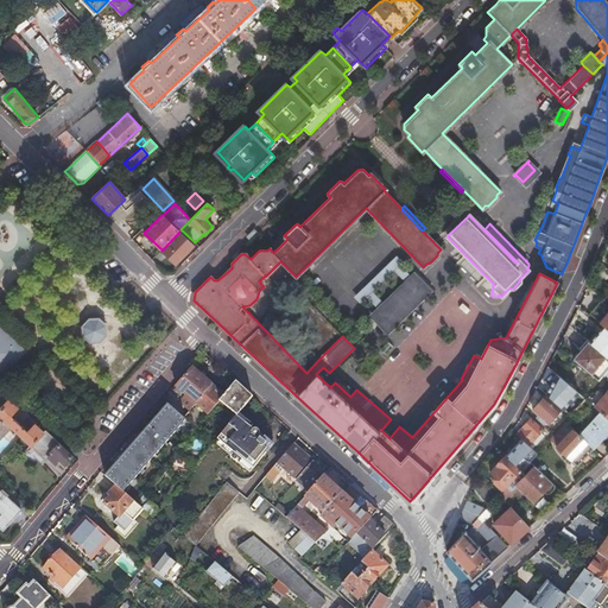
[(179,232),(162,251),(176,265),(194,247),(179,232)]
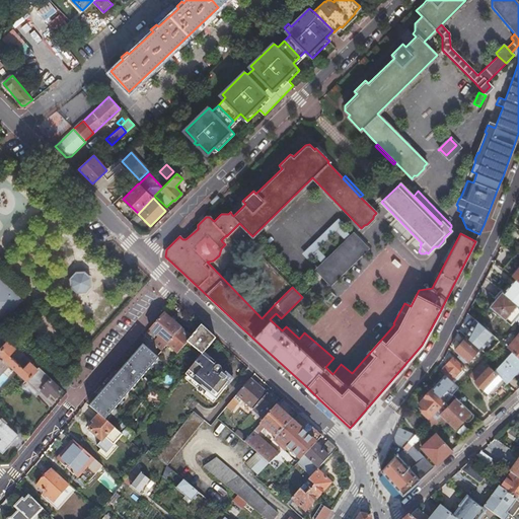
[(420,243),(392,216),(388,220),(416,247),(420,243)]
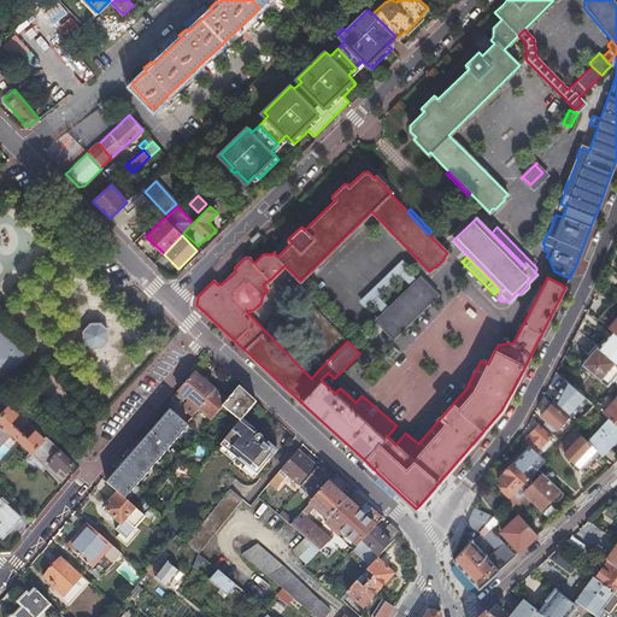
[(416,276),(409,265),(357,294),(369,315),(385,306),(380,295),(416,276)]
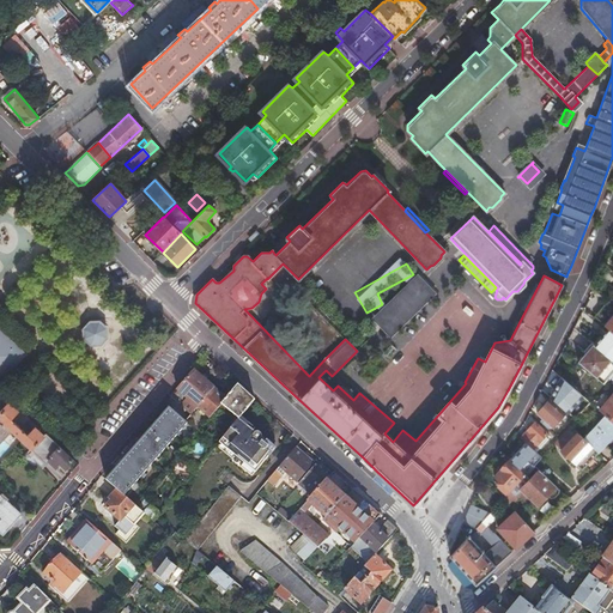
[(418,275),(416,279),(428,291),(430,287),(418,275)]
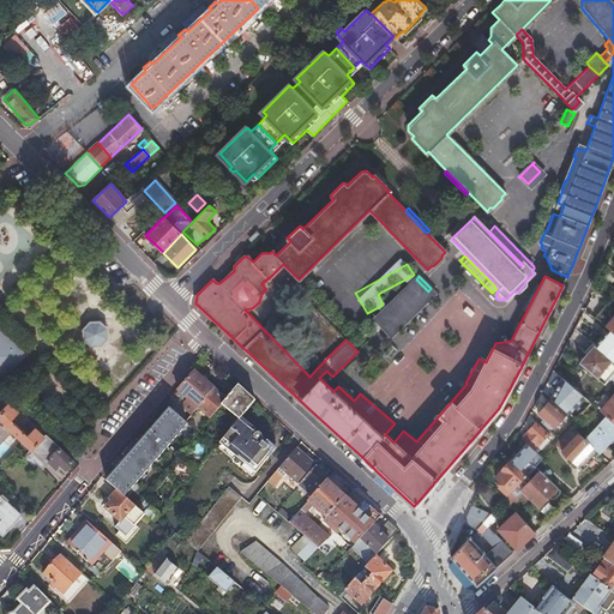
[(428,292),(416,280),(375,319),(386,331),(428,292)]
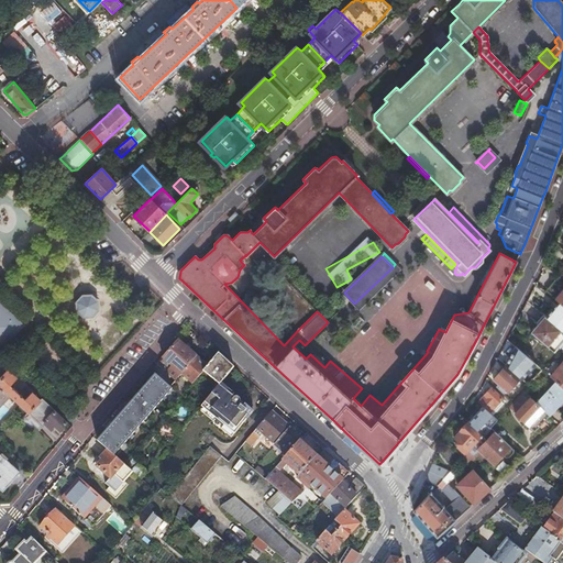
[(94,293),(83,293),(76,300),(76,310),(84,318),(94,317),(101,310),(101,299),(94,293)]
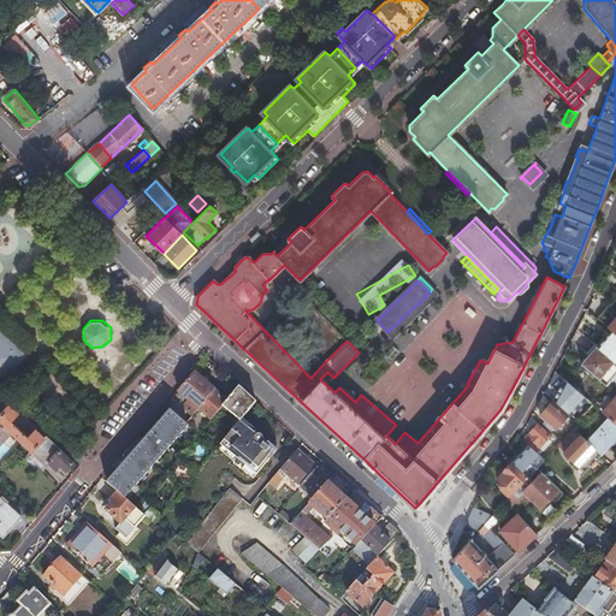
[(0,331),(0,384),(4,380),(27,356),(0,331)]
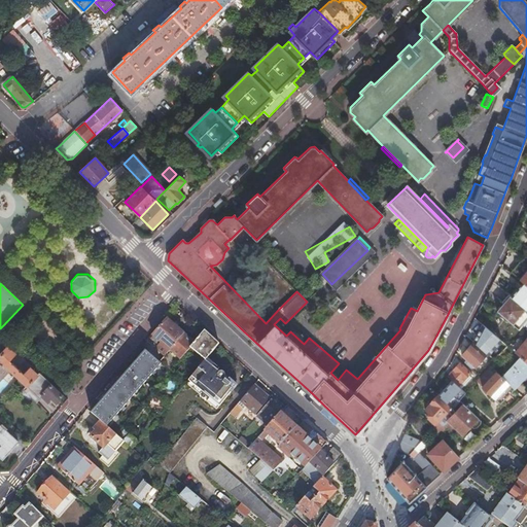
[(526,310),(526,286),(523,283),(511,296),(526,310)]
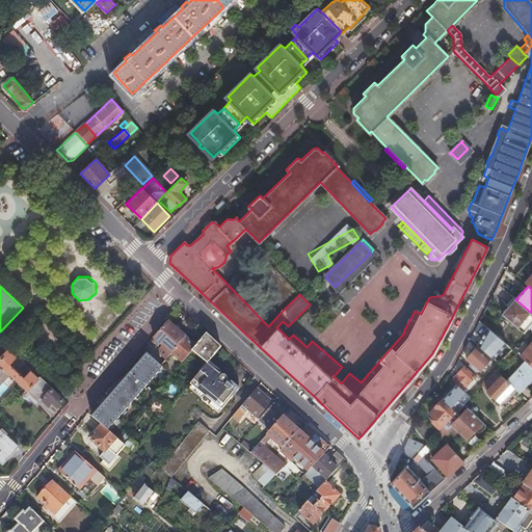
[(531,320),(531,313),(515,299),(512,297),(506,304),(508,307),(501,315),(523,331),(531,320)]
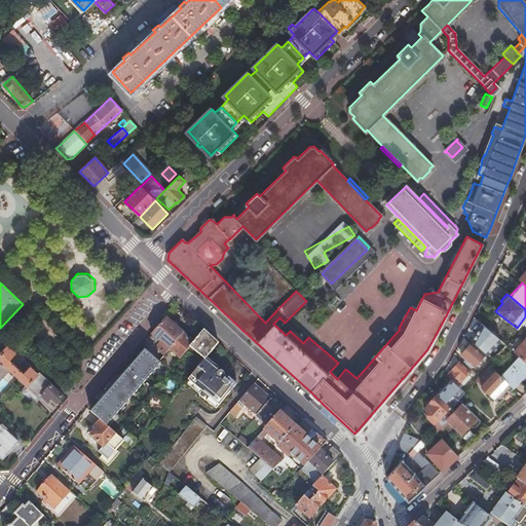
[(166,316),(148,338),(157,346),(165,353),(159,361),(161,363),(170,370),(180,359),(181,358),(190,346),(194,341),(166,316)]
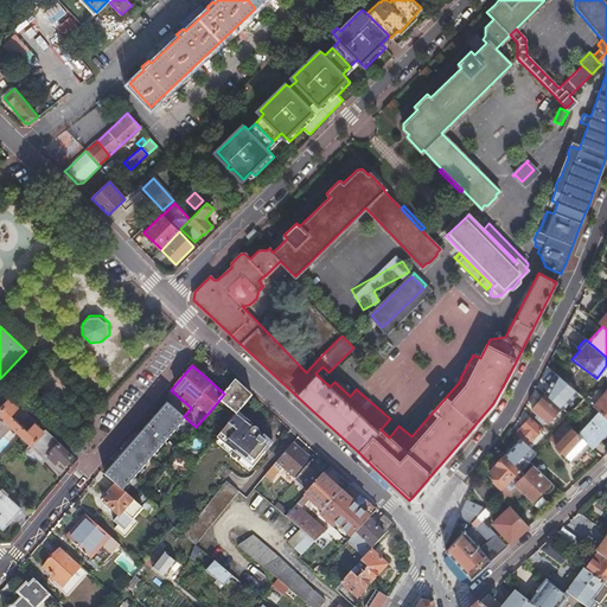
[(570,387),(558,376),(544,394),(556,403),(570,387)]
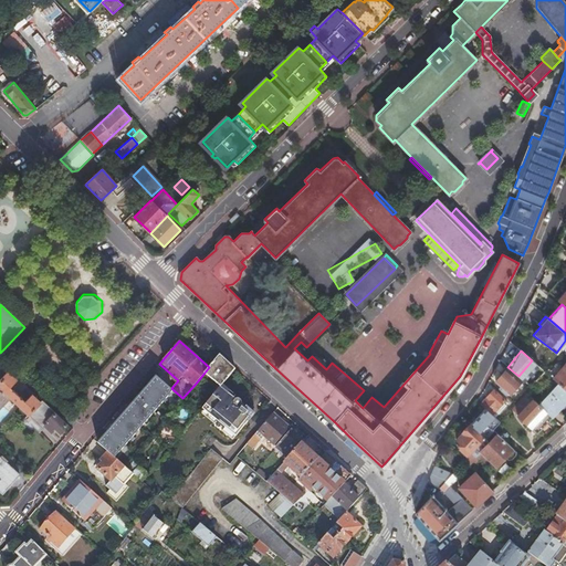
[(218,389),(222,383),(234,367),(221,355),(209,367),(205,373),(218,384),(215,387),(218,389)]
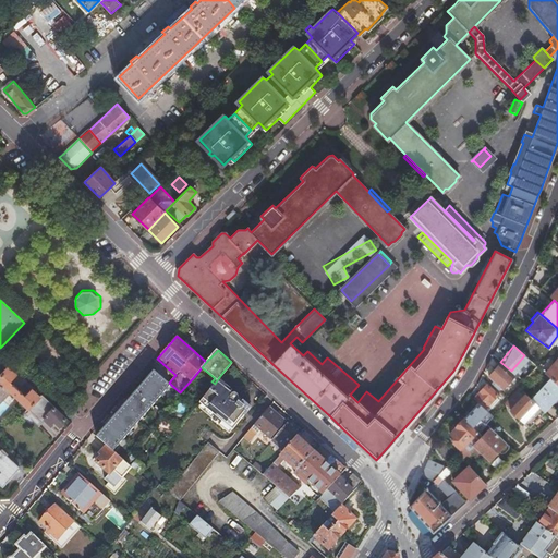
[(557,356),(545,373),(550,378),(557,385),(557,356)]
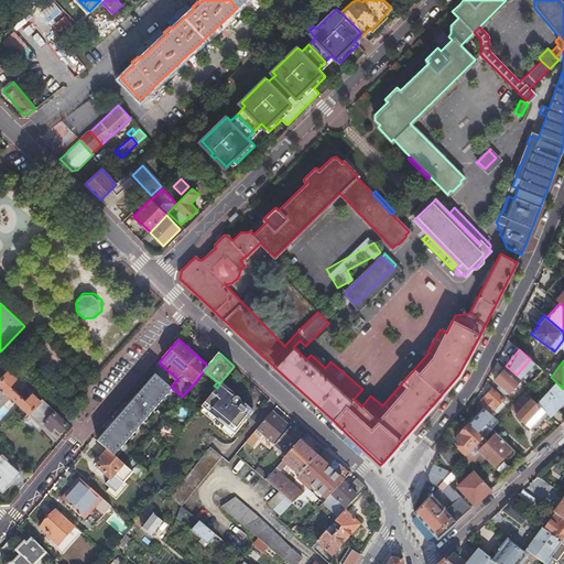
[(498,389),(505,394),(506,392),(507,393),(511,389),(511,388),(519,379),(506,367),(494,381),(500,387),(498,389)]
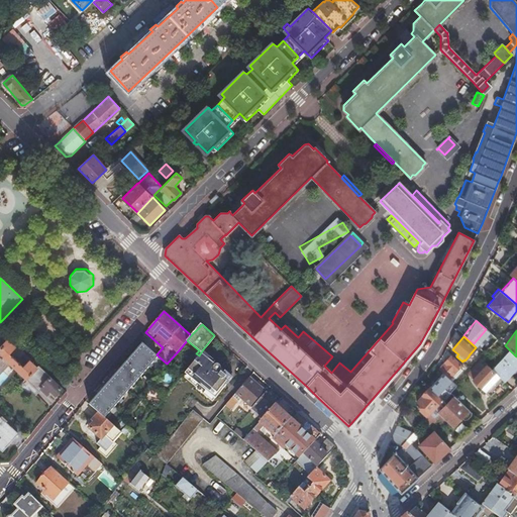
[(25,379),(26,379),(37,367),(34,365),(30,360),(24,367),(10,352),(15,347),(8,339),(0,347),(0,353),(5,359),(9,364),(17,371),(25,379)]
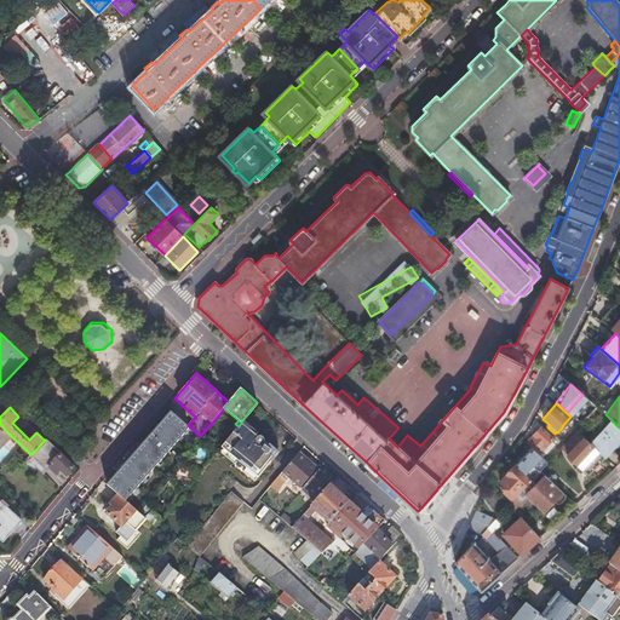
[(107,484),(119,494),(126,501),(190,428),(188,425),(171,411),(107,484)]
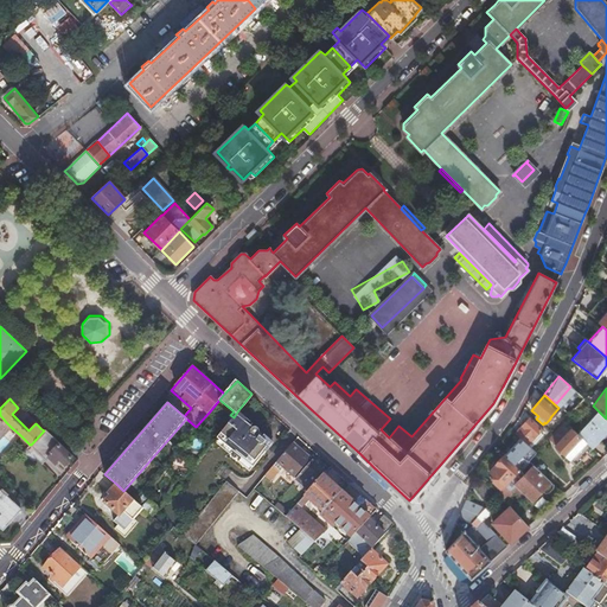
[(219,434),(217,436),(232,449),(232,451),(234,452),(241,458),(241,457),(254,466),(255,465),(256,465),(267,453),(266,452),(272,445),(274,442),(264,435),(263,438),(259,434),(259,433),(260,433),(260,432),(260,430),(260,429),(259,429),(259,428),(257,428),(257,427),(256,427),(255,427),(255,426),(254,426),(254,427),(253,427),(251,427),(251,428),(250,426),(253,422),(247,417),(238,410),(234,417),(219,434)]
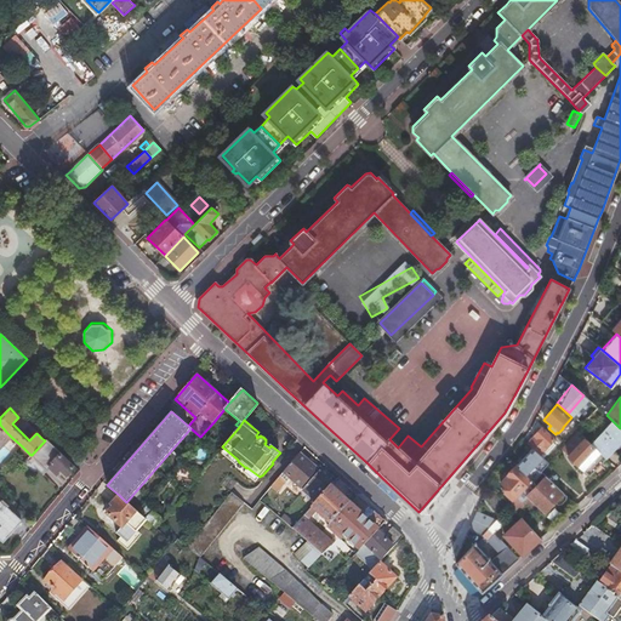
[(605,457),(620,440),(620,428),(613,421),(591,444),(605,457)]
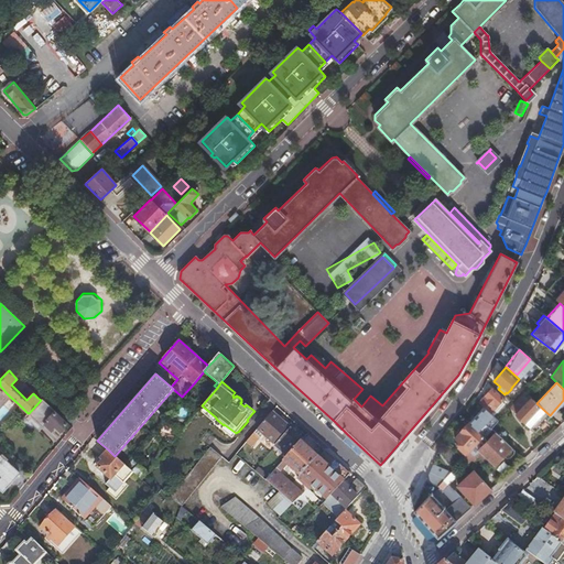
[(185,396),(191,401),(198,391),(193,387),(185,396)]
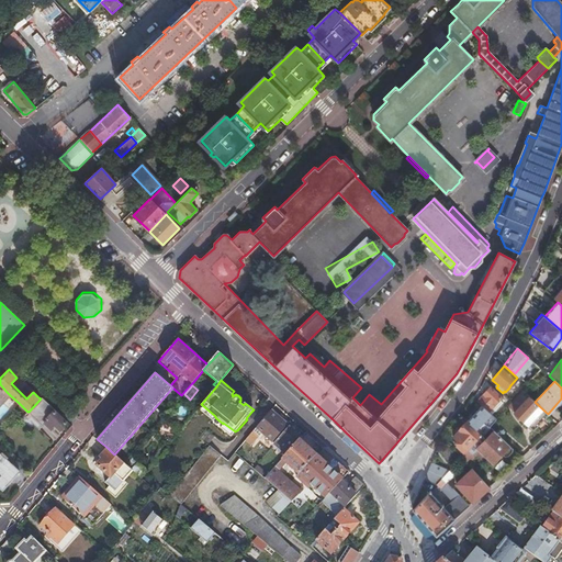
[(481,406),(487,411),(501,397),(490,388),(476,401),(481,406)]
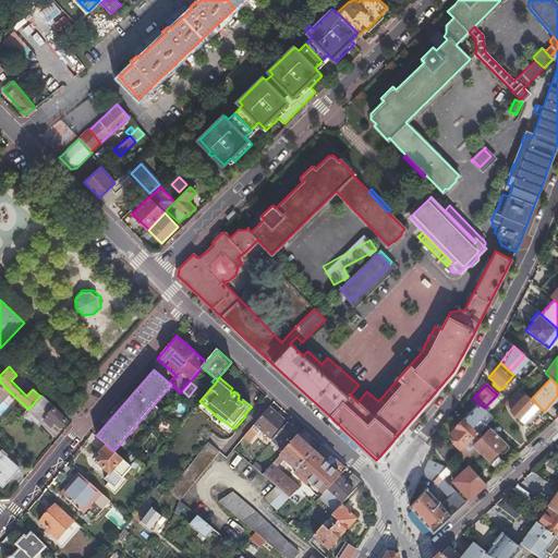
[(0,393),(0,402),(10,392),(5,388),(0,393)]
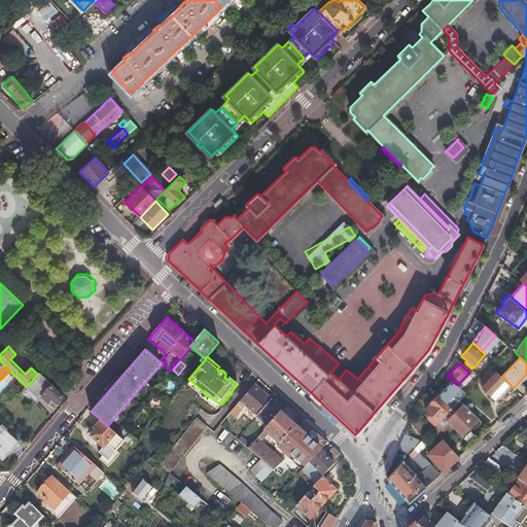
[(500,403),(514,388),(501,377),(490,366),(479,379),(484,384),(482,386),(500,403)]
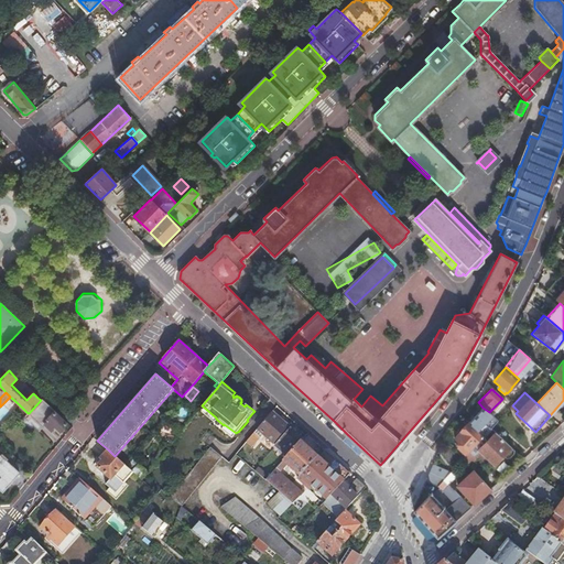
[(50,404),(43,398),(41,400),(29,413),(28,413),(24,418),(39,431),(42,426),(43,426),(45,424),(52,431),(55,426),(61,431),(68,423),(55,410),(50,404)]
